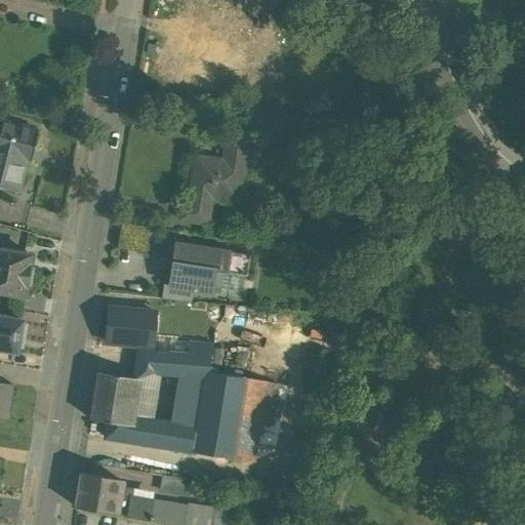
[(0,122),(0,188),(18,193),(27,160),(31,161),(38,132),(29,130),(29,128),(0,121),(0,122)]
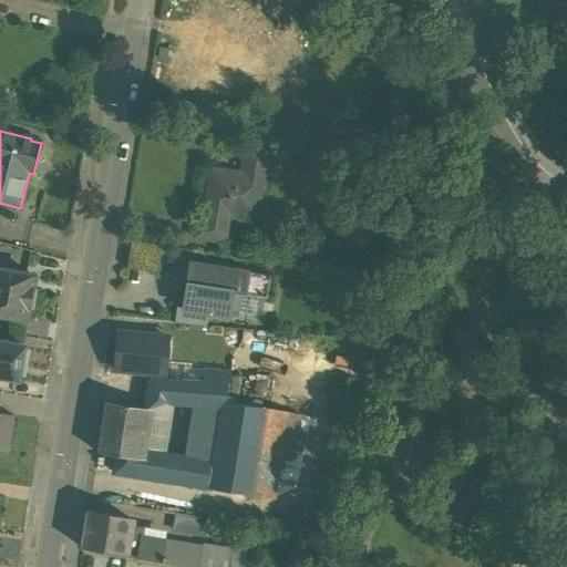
[(240,174),(210,169),(202,225),(196,224),(194,238),(223,243),(227,214),(257,219),(269,147),(245,144),(240,174)]
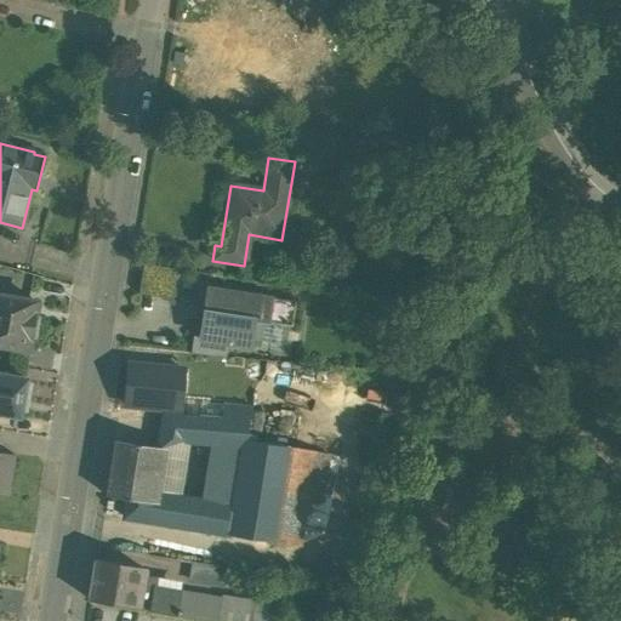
[(292,302),(208,289),(200,337),(226,341),(227,341),(250,345),(254,319),(290,324),(292,302)]
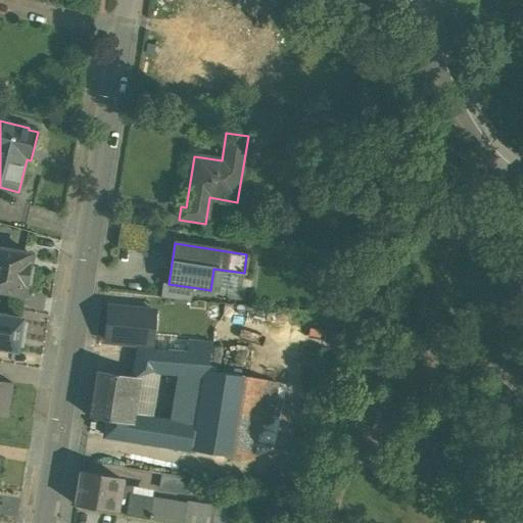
[(0,248),(0,290),(24,294),(26,282),(28,282),(31,267),(29,267),(31,254),(0,248)]
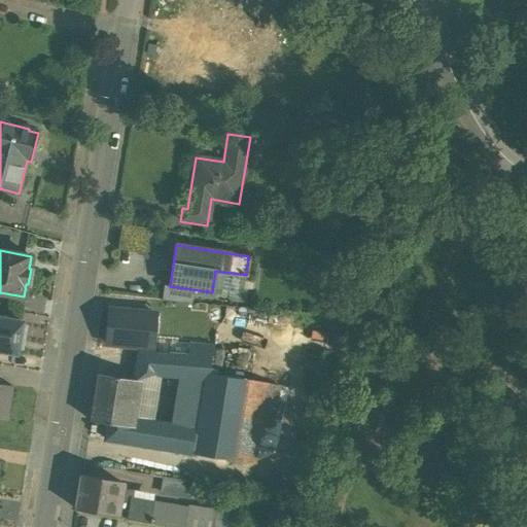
[(170,286),(164,285),(163,301),(189,304),(191,289),(170,286)]
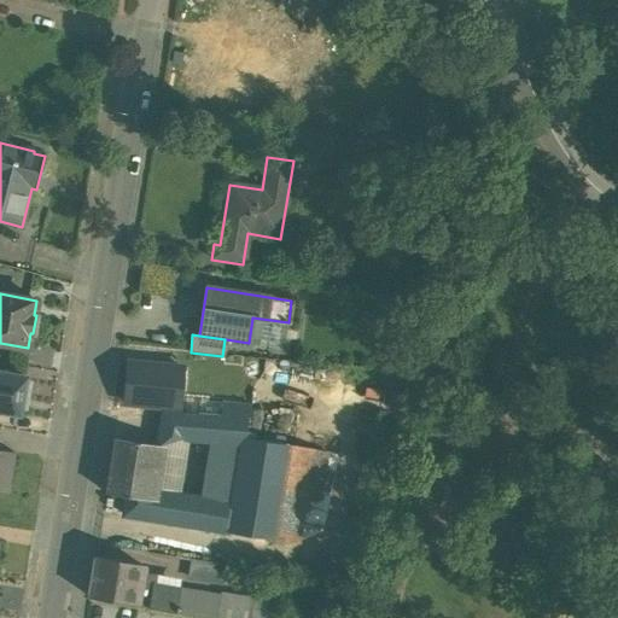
[(124,402),(180,408),(184,369),(128,363),(124,402)]
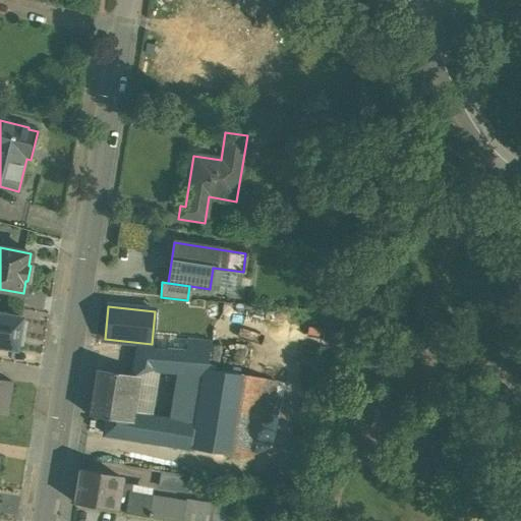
[(22,317),(0,313),(0,347),(16,350),(18,337),(22,338),(25,322),(21,322),(22,317)]
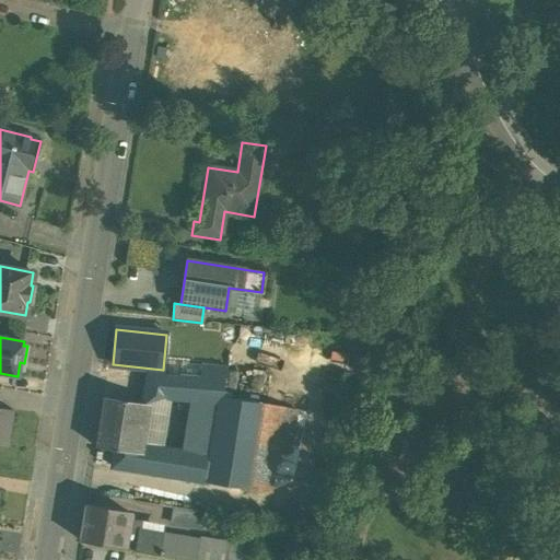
[(201,366),(199,378),(224,380),(225,369),(201,366)]
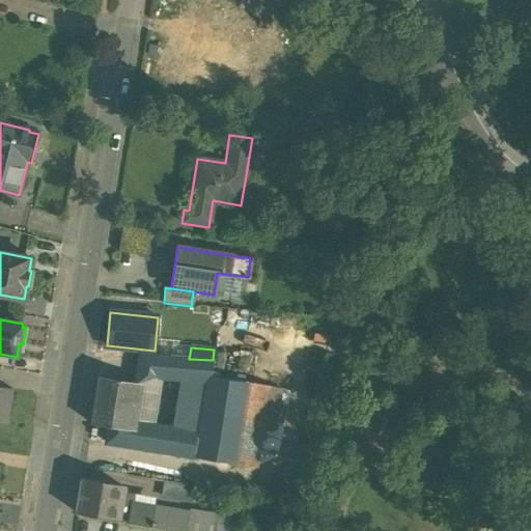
[(155,356),(137,354),(136,366),(137,366),(137,365),(154,371),(156,374),(185,378),(187,374),(188,368),(189,359),(155,356)]
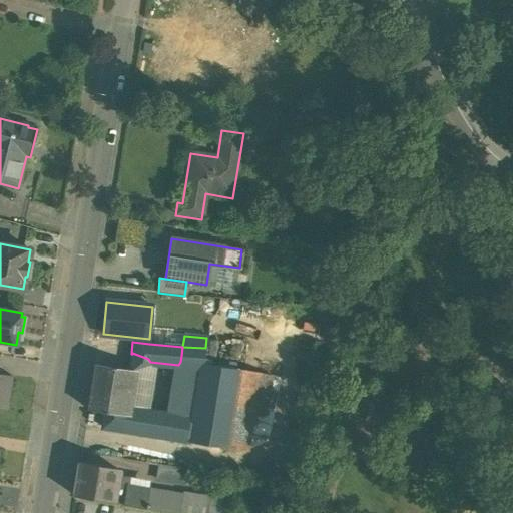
[(205,348),(182,347),(181,356),(203,358),(205,348)]
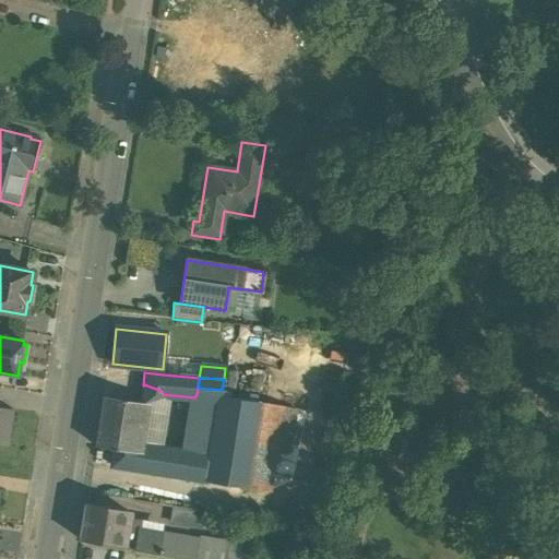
[(221,396),(218,395),(210,453),(205,482),(245,488),(259,403),(221,396)]
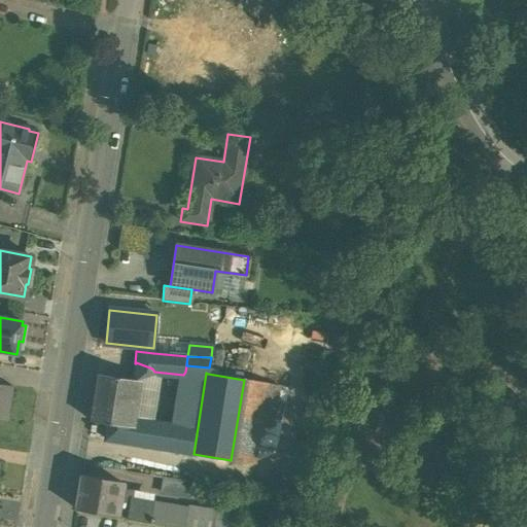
[(135,379),(97,374),(90,420),(108,422),(128,425),(129,417),(135,379)]
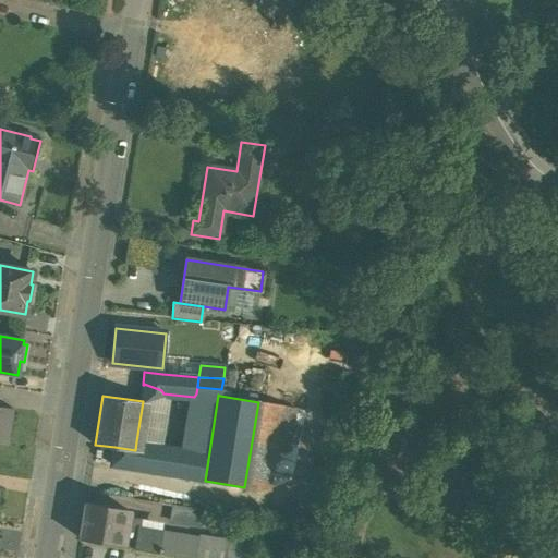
[(258,402),(244,487),(267,490),(274,450),(287,452),(293,410),(258,402)]
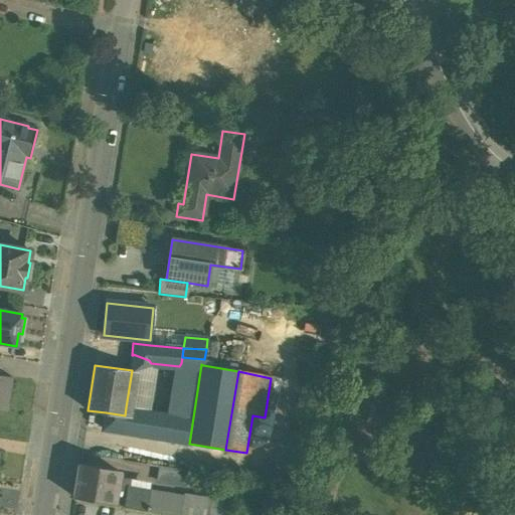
[(11,376),(0,374),(0,409),(5,410),(11,376)]
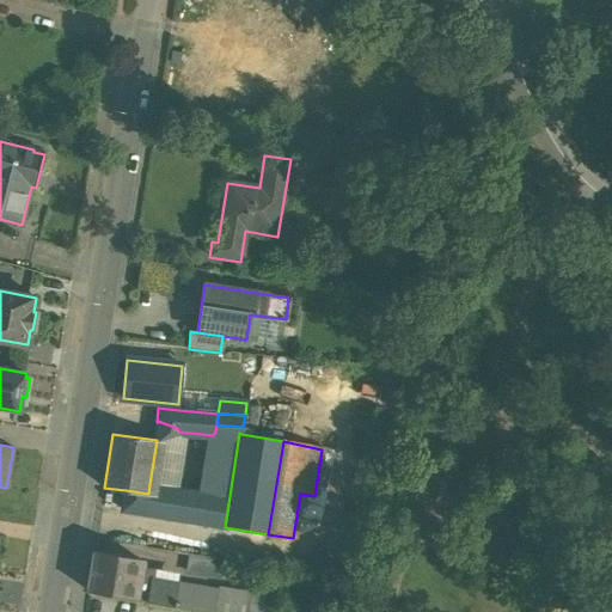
[(230,496),(150,484),(148,494),(126,490),(122,510),(225,527),(230,496)]
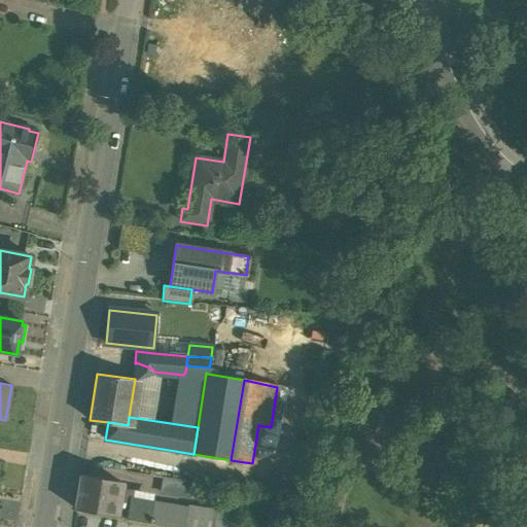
[(119,483),(81,476),(75,508),(113,516),(116,498),(119,483)]
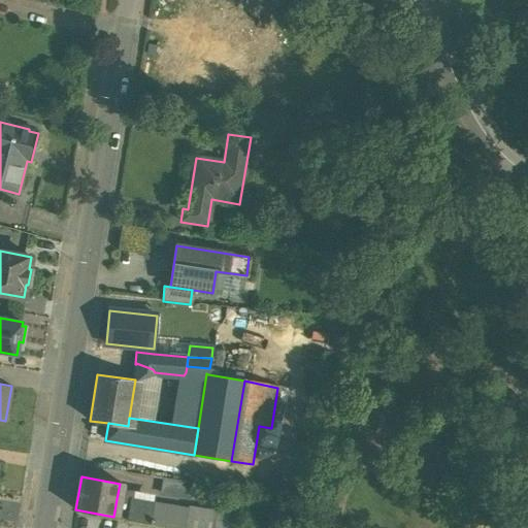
[(191,484),(163,479),(160,494),(189,498),(191,484)]
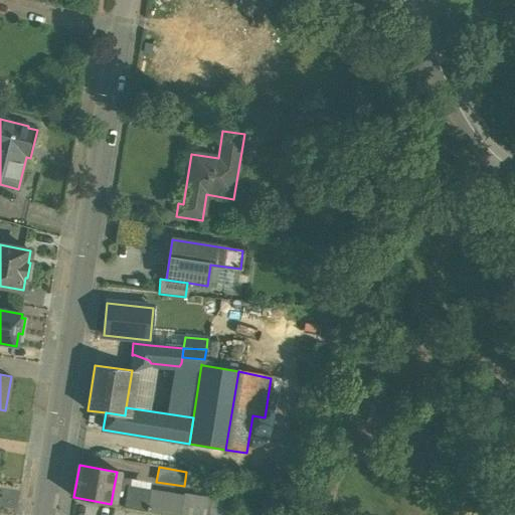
[(126,489),(114,487),(111,504),(123,506),(126,489)]
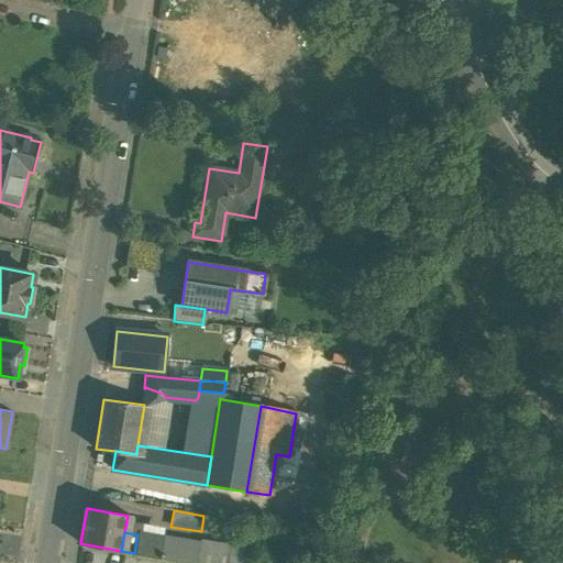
[(163,538),(138,533),(138,534),(134,553),(159,558),(163,538)]
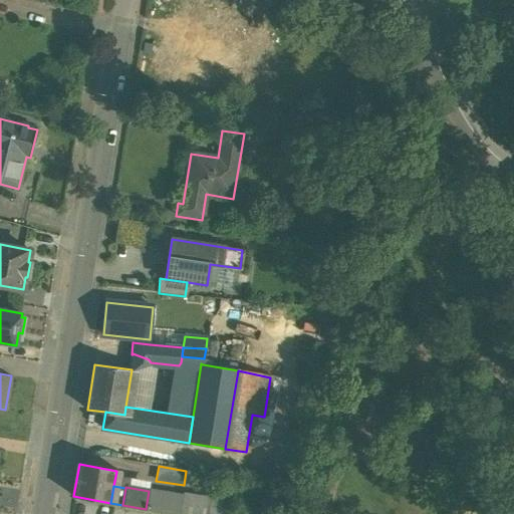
[(178,513),(181,498),(149,491),(146,509),(174,513),(178,513)]
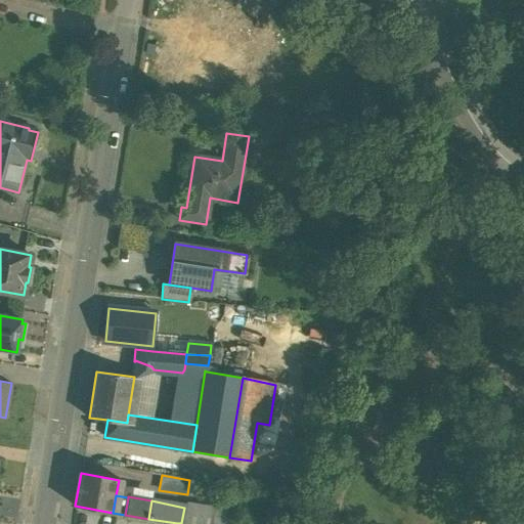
[(232,523),(235,512),(185,503),(184,508),(181,523),(232,523)]
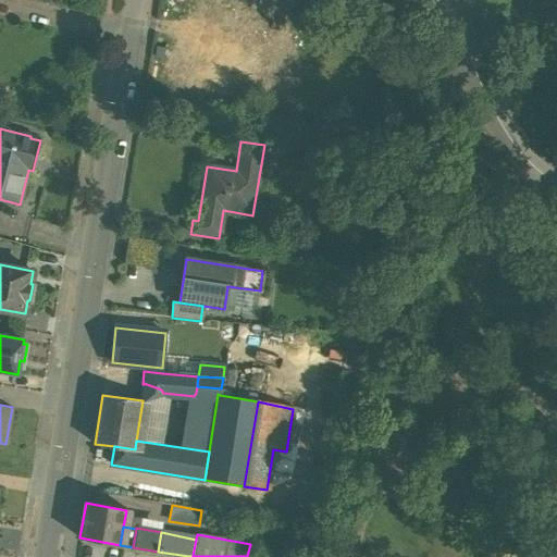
[(284,556),(267,553),(264,556),(300,556),(302,546),(286,543),(284,556)]
